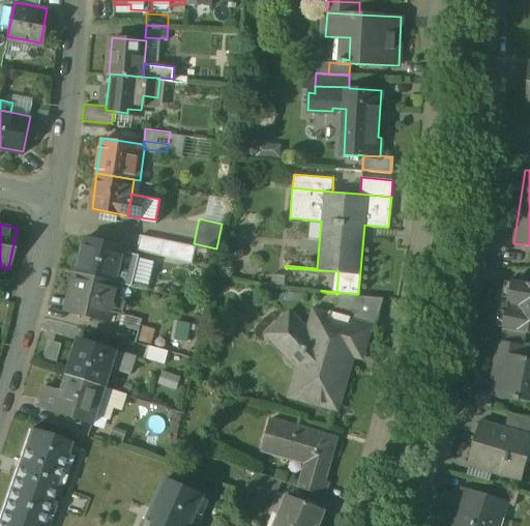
[(165,237),(141,233),(138,249),(162,253),(165,237)]
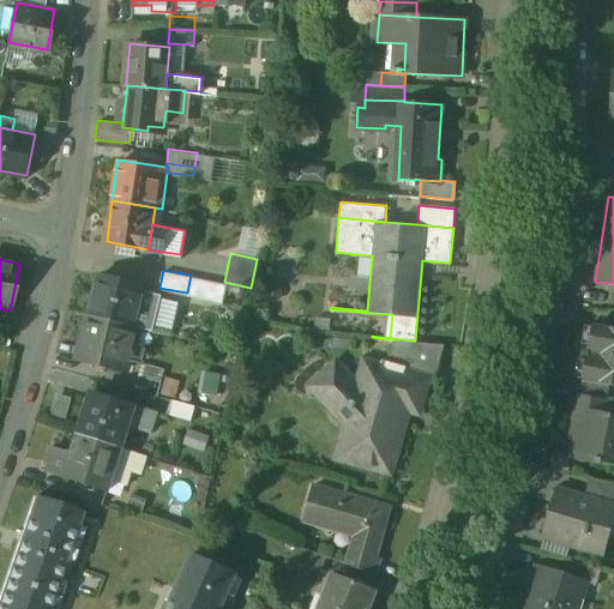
[(145,284),(101,273),(91,315),(137,326),(145,284)]
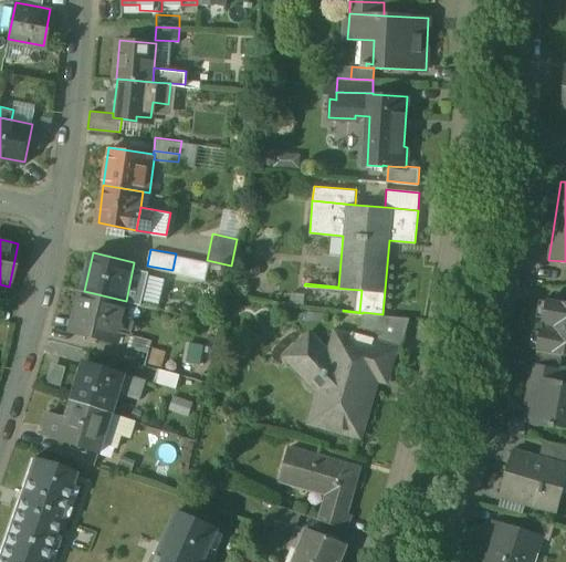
[(126,301),(84,291),(75,329),(117,339),(126,301)]
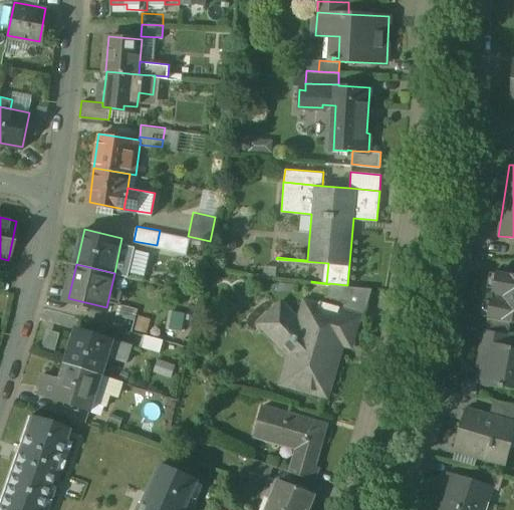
[(513,273),(496,270),(488,317),(509,321),(513,321),(513,273)]
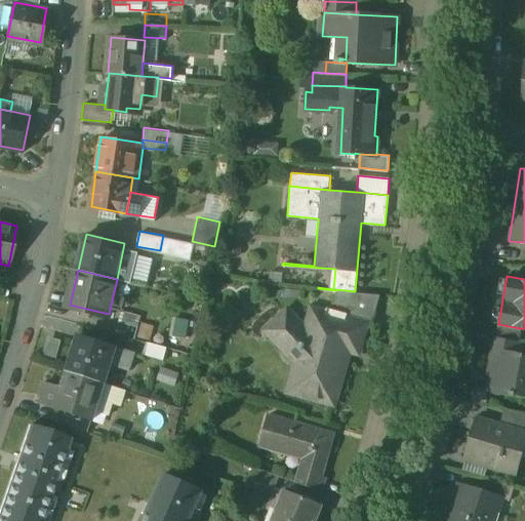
[(129,282),(117,279),(109,314),(116,315),(121,292),(126,293),(129,282)]
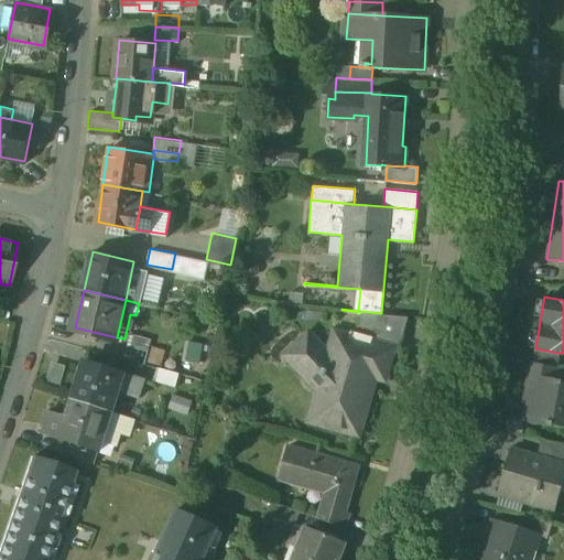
[(381,313),(361,311),(361,312),(357,325),(376,330),(373,336),(400,343),(409,315),(381,313)]
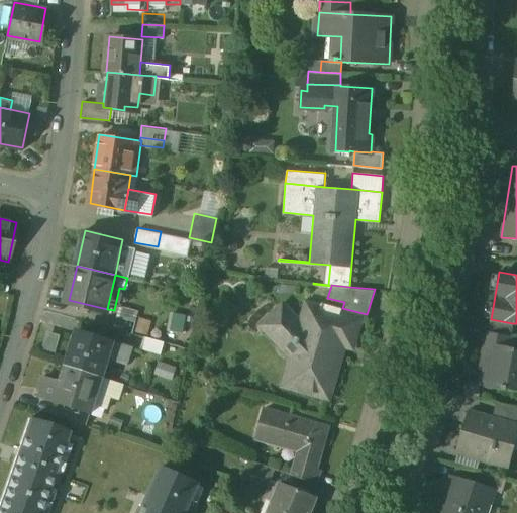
[(135,329),(140,307),(121,303),(116,324),(135,329)]
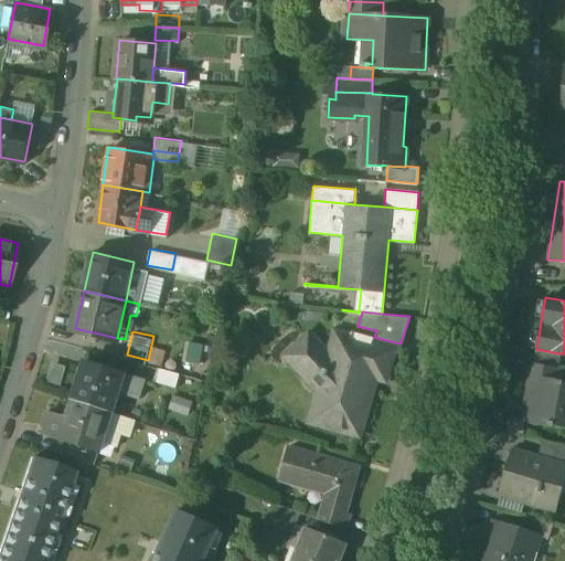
[(338,352),(321,348),(309,336),(289,352),(305,369),(321,372),(310,417),(359,429),(373,372),(385,374),(392,347),(368,341),(366,346),(340,340),(338,352)]
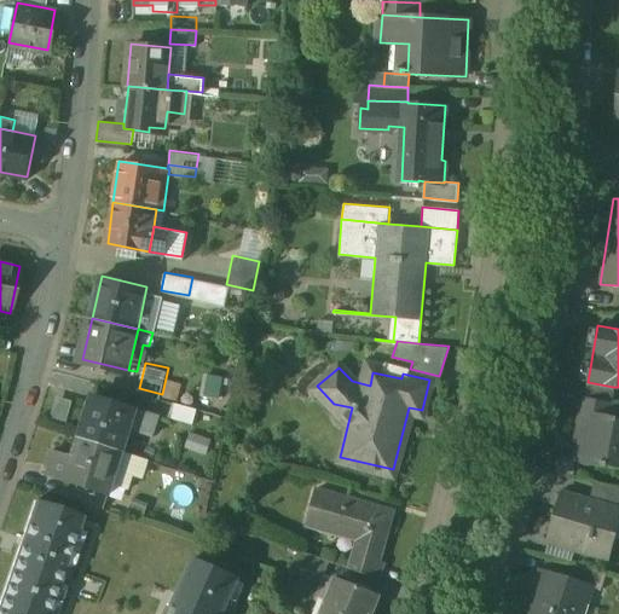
[(215,393),(218,374),(206,372),(203,392),(215,393)]
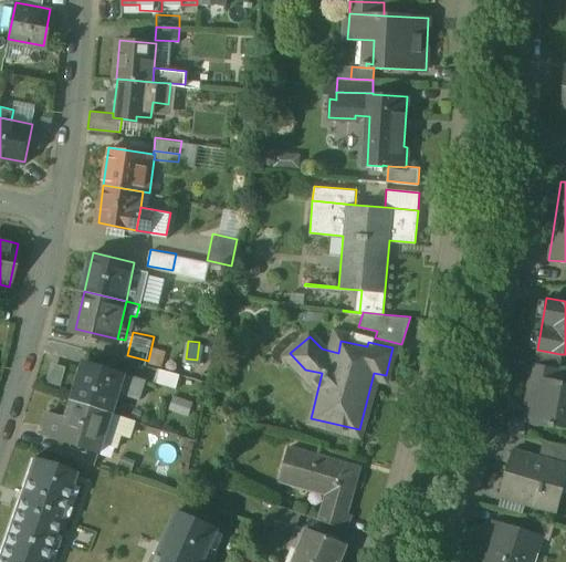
[(561,354),(537,350),(534,362),(558,366),(561,354)]
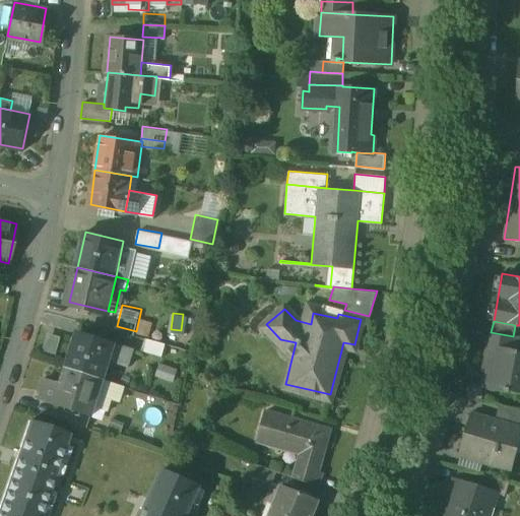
[(114,339),(78,328),(66,367),(102,378),(109,357),(114,341),(114,339)]
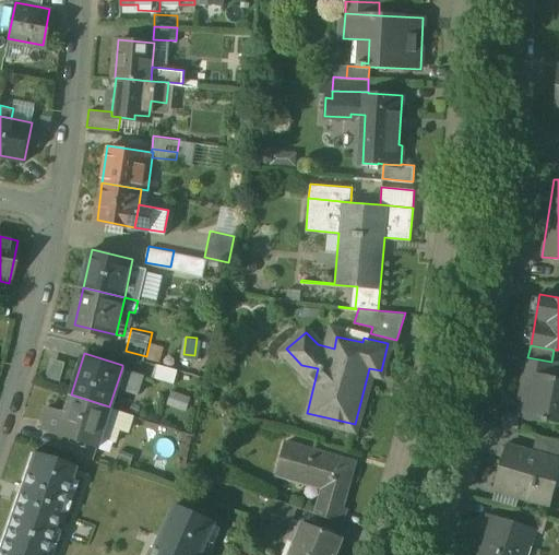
[(527,357),(524,372),(531,373),(548,376),(551,362),(527,357)]
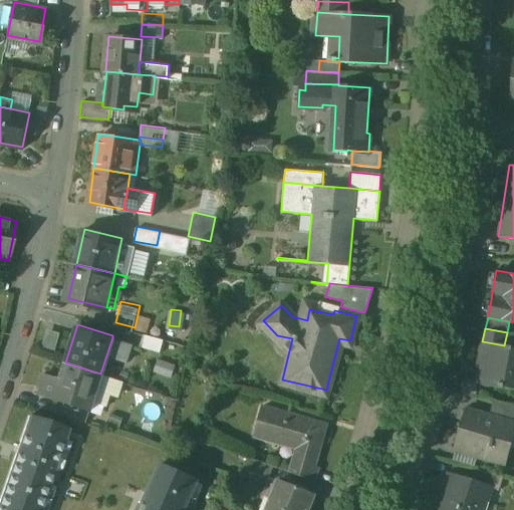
[(163,338),(144,333),(141,344),(160,349),(163,338)]
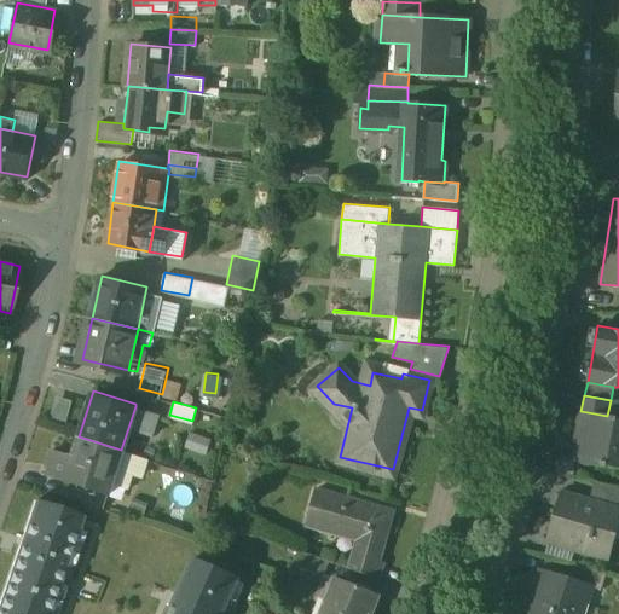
[(158,412),(136,406),(129,424),(154,430),(158,412)]
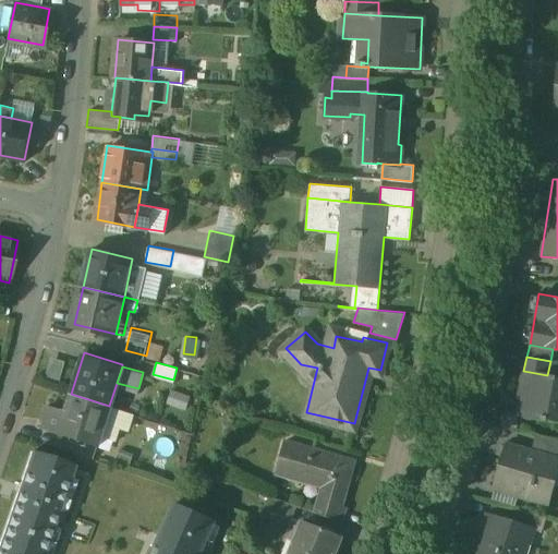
[(547,375),(530,372),(526,394),(523,393),(519,416),(546,420),(547,418),(557,419),(557,378),(555,378),(556,376),(547,375)]
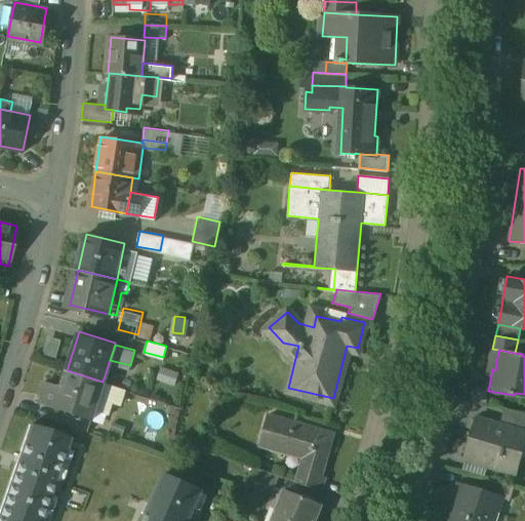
[(103,382),(67,370),(63,385),(45,379),(39,399),(92,415),(95,407),(99,392),(103,382)]
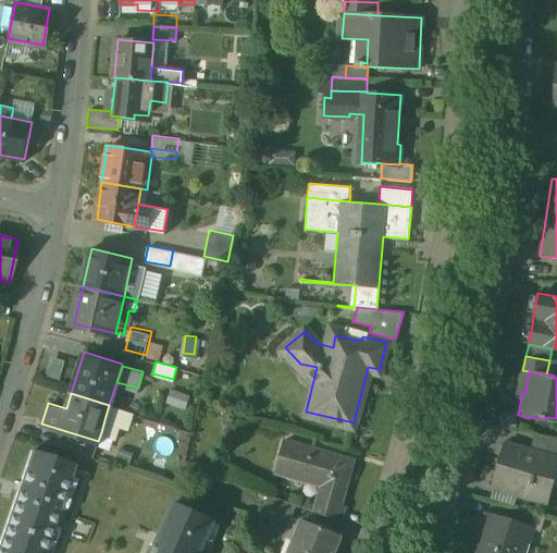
[(120,419),(106,416),(101,432),(114,435),(120,419)]
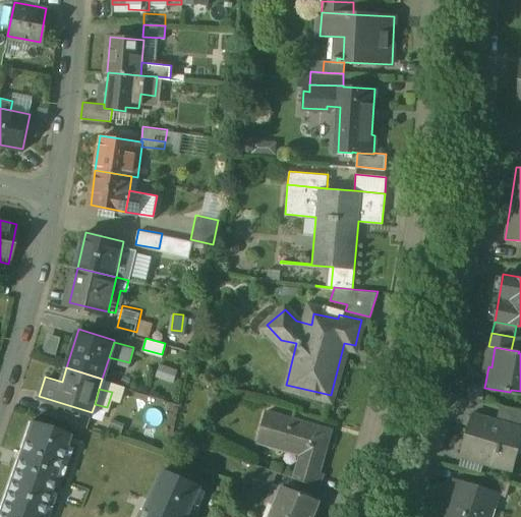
[(520,408),(500,404),(496,419),(520,426),(520,408)]
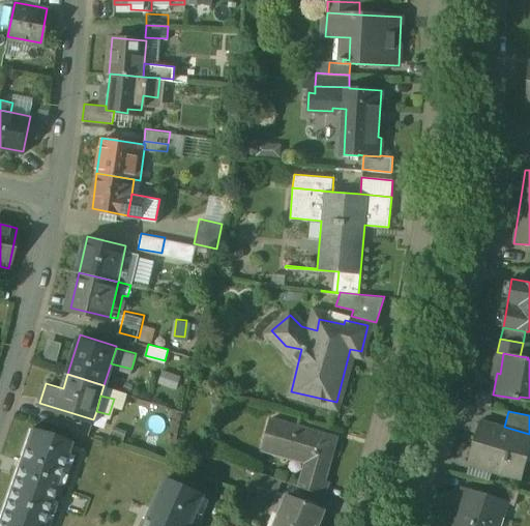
[(336,435),(269,417),(261,446),(305,458),(298,486),(325,494),(329,478),(325,477),(336,435)]
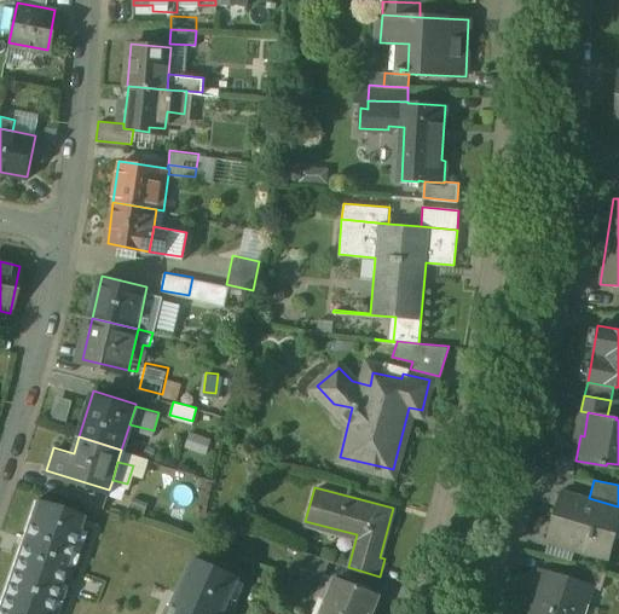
[(618,507),(589,498),(562,491),(561,490),(547,539),(548,540),(548,539),(607,557),(608,557),(614,537),(614,536),(607,533),(615,507),(618,508),(618,507)]
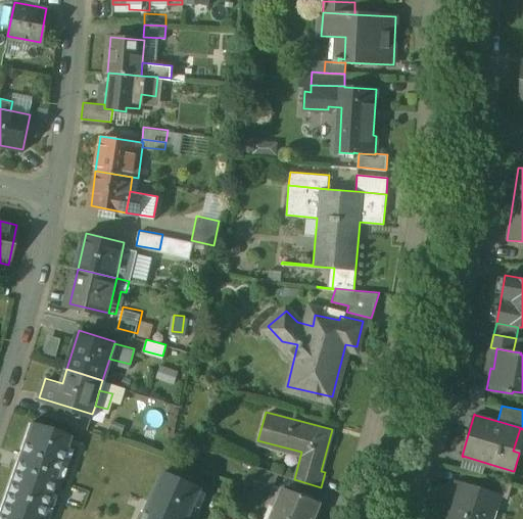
[(28,424),(0,503),(0,518),(37,518),(65,436),(28,424)]
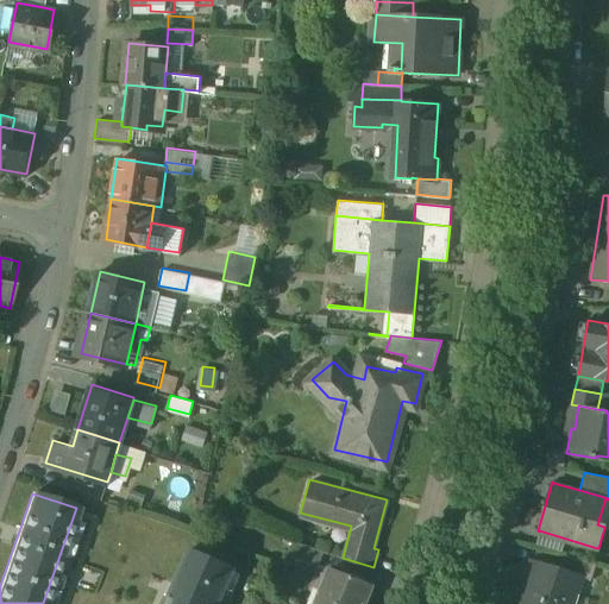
[(608,499),(606,498),(597,524),(604,527),(604,528),(608,529),(608,528),(608,499)]
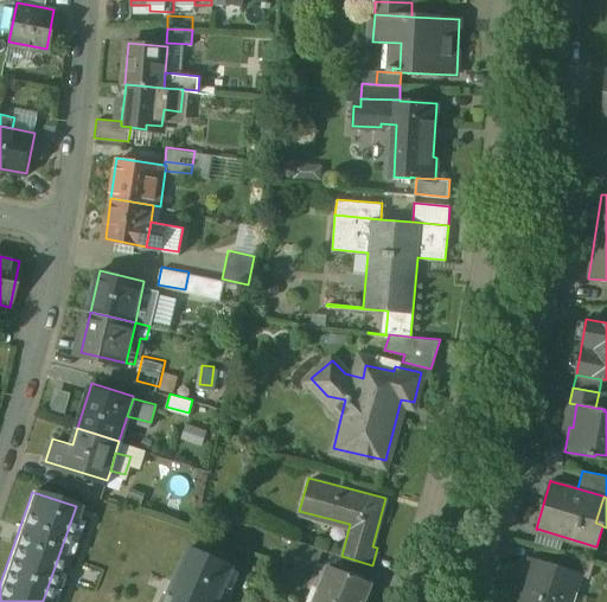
[(190,549),(166,601),(216,601),(231,567),(190,549)]
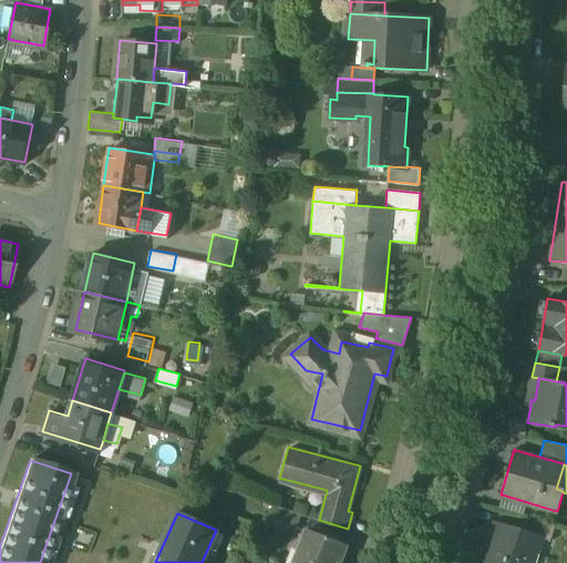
[(556,526),(529,519),(525,532),(543,538),(542,538),(552,541),(556,526)]
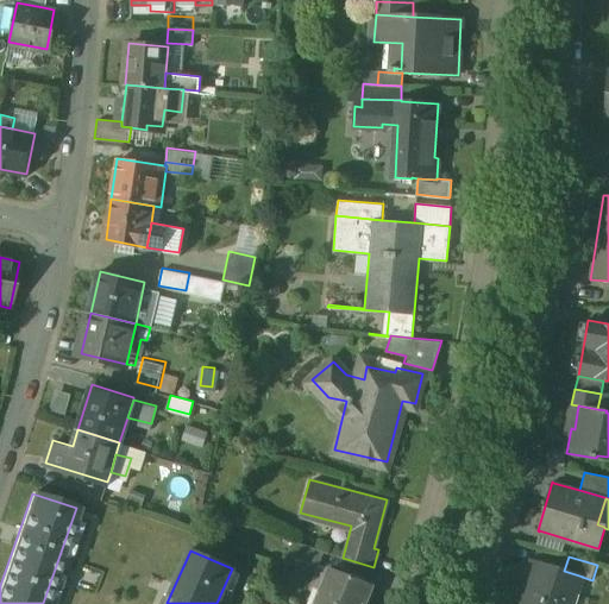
[(564,571),(540,564),(533,589),(531,589),(526,603),(567,603),(570,597),(576,599),(582,577),(583,577),(564,571)]
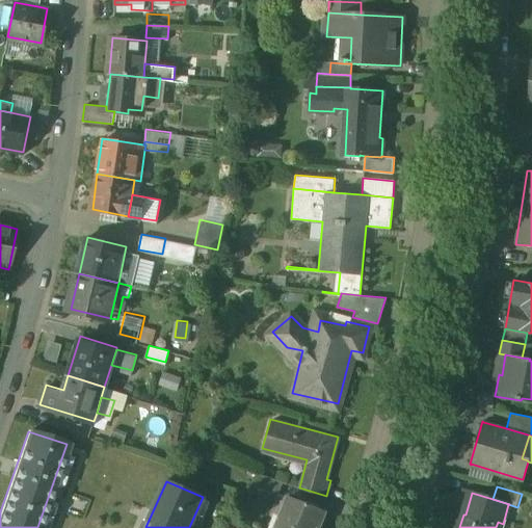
[(317,527),(326,508),(287,495),(281,512),(284,519),(280,527),(317,527)]
